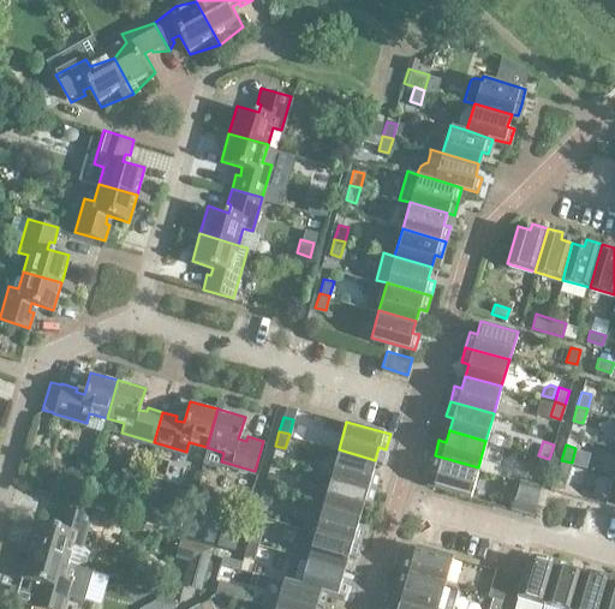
[(375,460),(339,449),(332,476),(374,489),(378,473),(372,471),(375,460)]
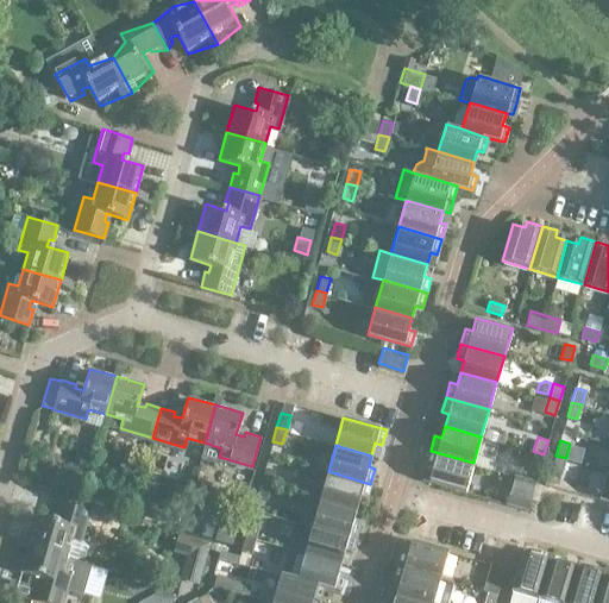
[(473,463),(431,451),(426,466),(433,469),(429,479),(465,490),(473,463)]
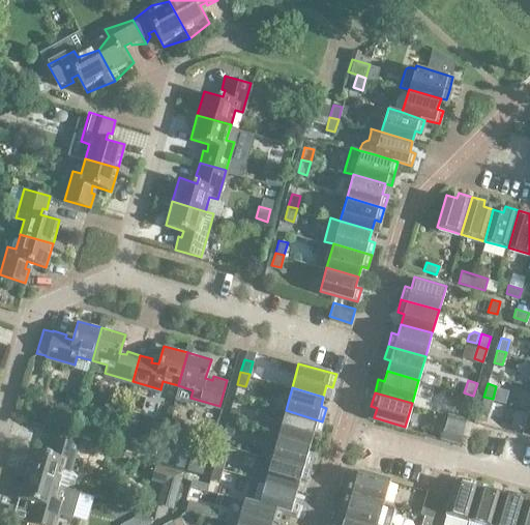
[(473,396),(464,392),(461,406),(469,408),(473,396)]
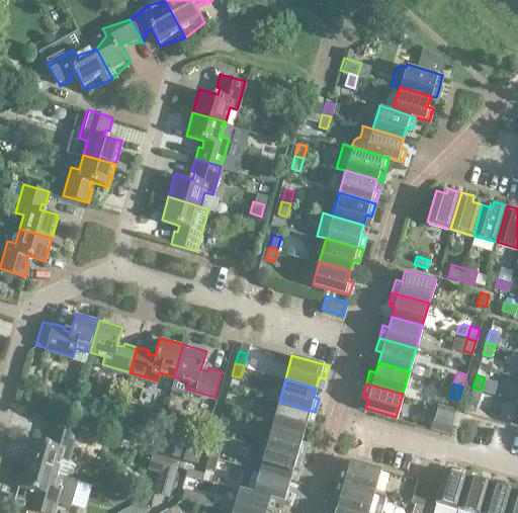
[(482,390),(472,388),(469,400),(478,402),(482,390)]
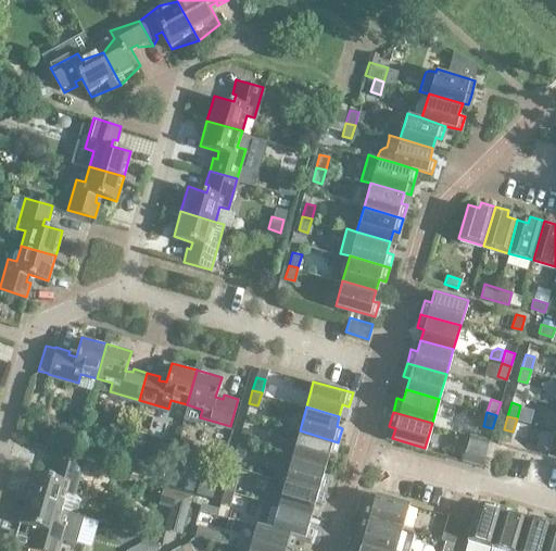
[(241,426),(238,439),(248,441),(251,428),(241,426)]
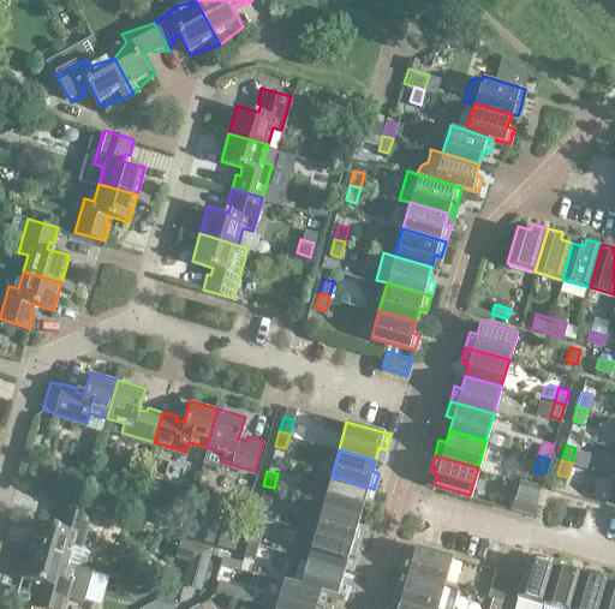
[(374,489),(332,476),(323,503),(359,513),(363,501),(370,503),(374,489)]
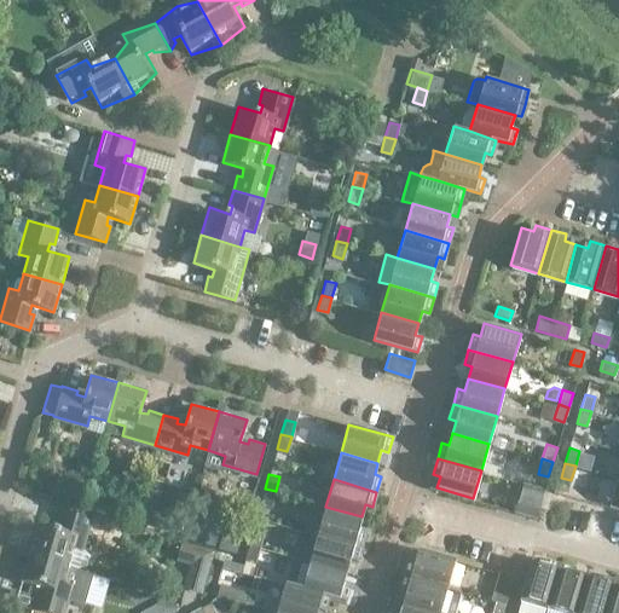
[(524,483),(515,510),(537,516),(545,489),(524,483)]
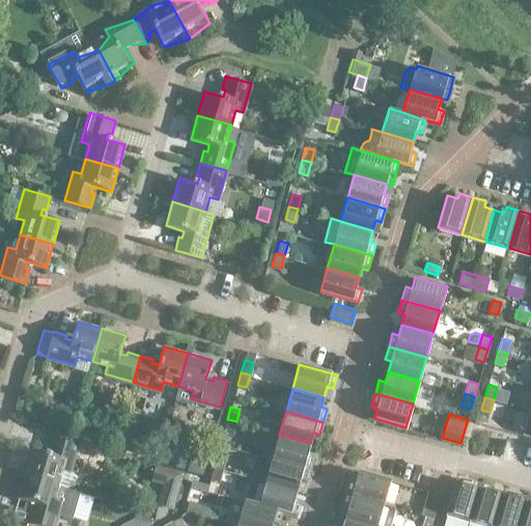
[(236,421),(227,419),(224,432),(232,434),(236,421)]
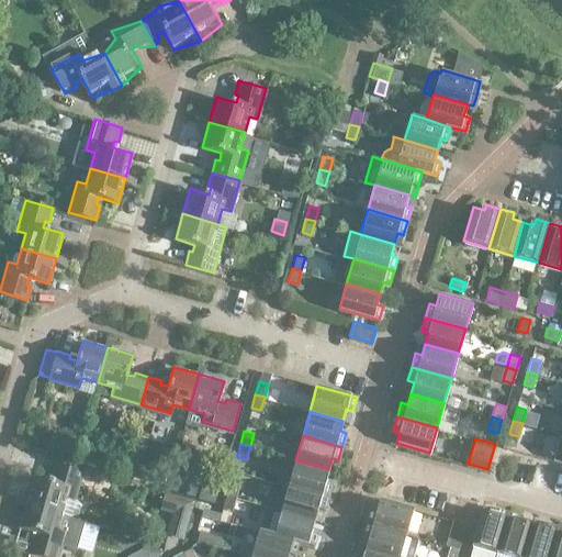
[(33,476),(26,502),(69,514),(78,512),(81,503),(75,498),(83,468),(56,459),(52,474),(55,475),(53,482),(33,476)]
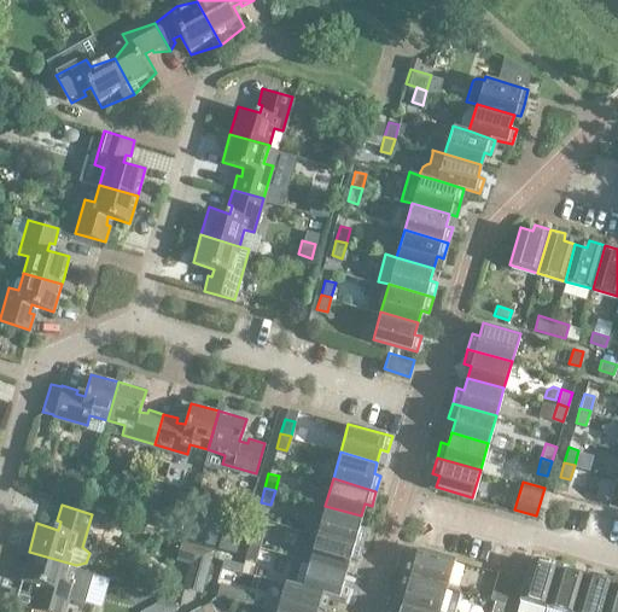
[(361,516),(325,506),(318,532),(360,545),(365,530),(357,528),(361,516)]
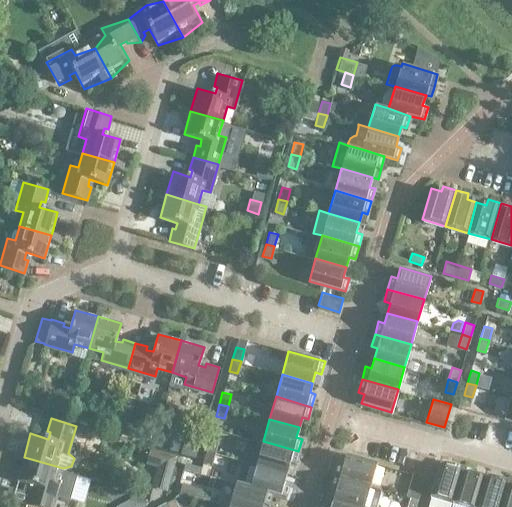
[(209,437),(206,449),(214,451),(218,439),(209,437)]
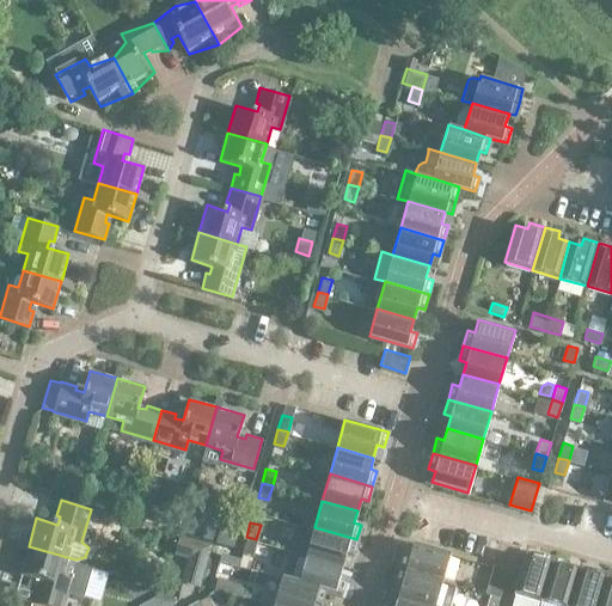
[(295,551),(306,554),(342,564),(346,552),(353,555),(356,539),(314,527),(304,524),(295,551)]
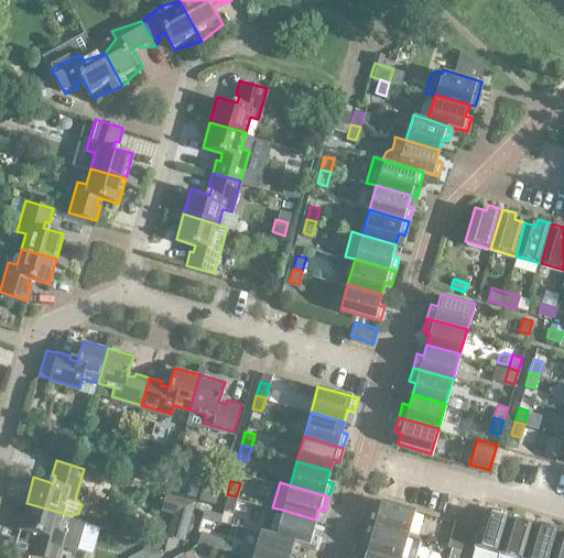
[(236,496),(227,494),(224,507),(232,510),(236,496)]
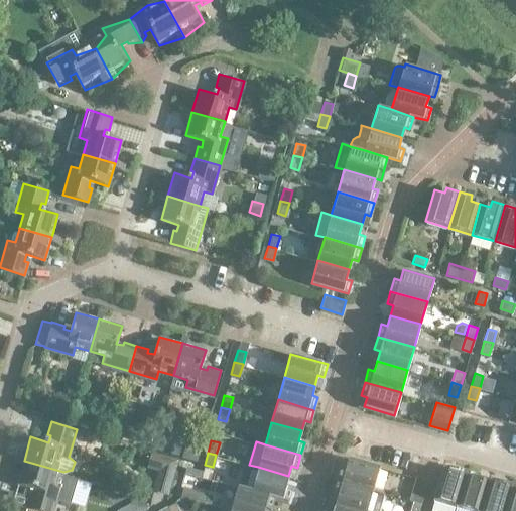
[(167,492),(177,458),(163,454),(154,488),(167,492)]
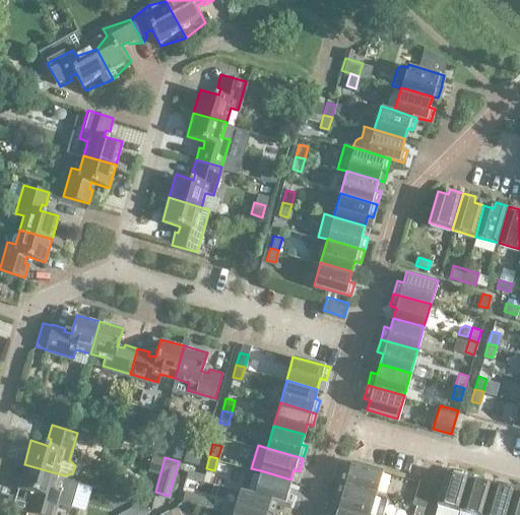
[(382,469),(351,460),(348,470),(342,468),(339,481),(376,493),(382,469)]
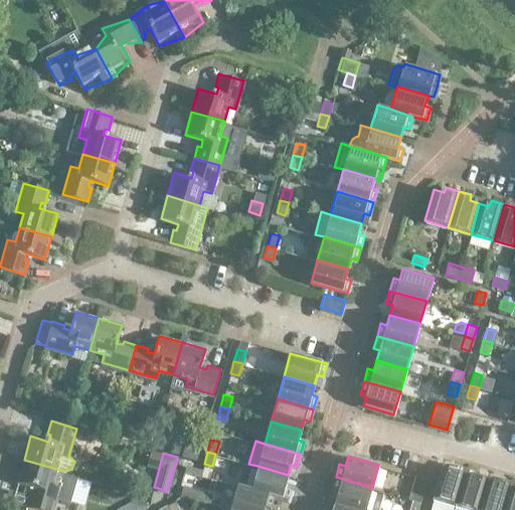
[(75,474),(63,471),(24,460),(17,483),(35,488),(33,494),(30,493),(26,506),(40,509),(52,509),(56,496),(68,499),(75,474)]
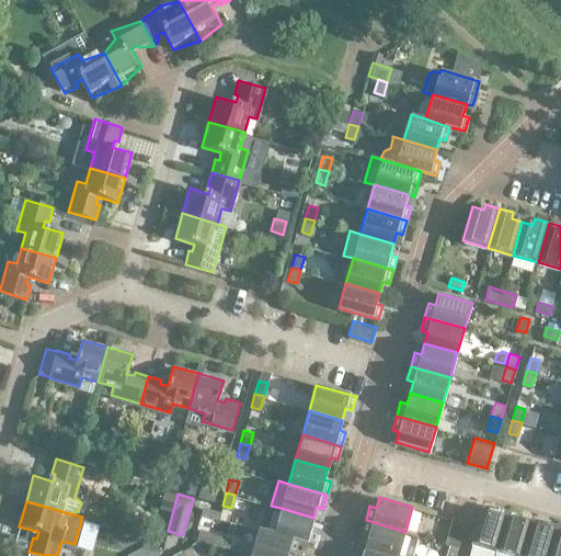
[(205,508),(203,513),(221,519),(222,513),(205,508)]
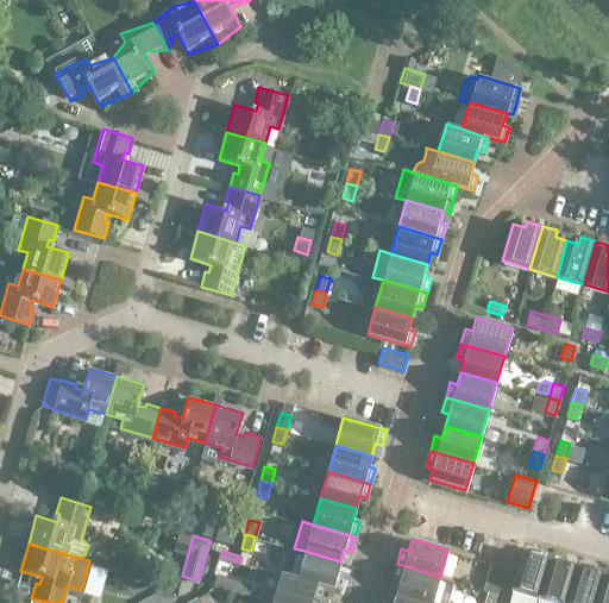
[(340,561),(305,551),(296,578),(324,586),(339,591),(344,576),(347,573),(340,561)]
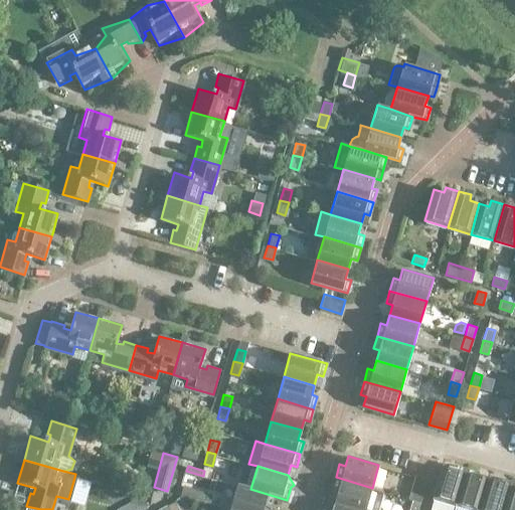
[(451,471),(441,468),(432,499),(455,505),(466,469),(453,466),(451,471)]
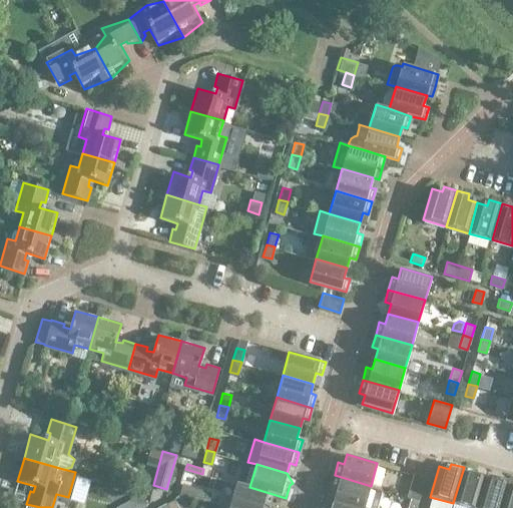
[(476,471),(464,467),(453,503),(469,507),(476,507),(485,479),(475,477),(476,471)]
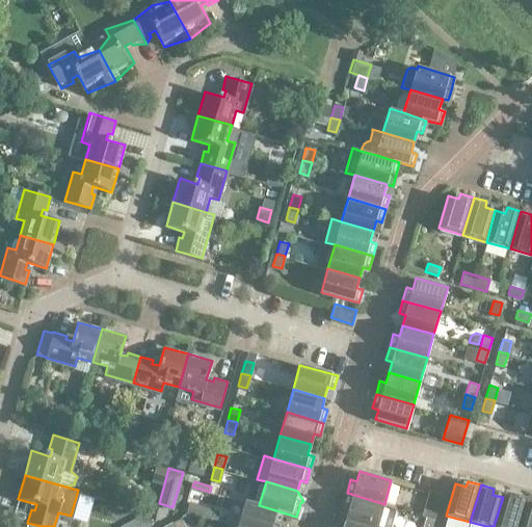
[(441,495),(428,491),(421,516),(434,519),(441,495)]
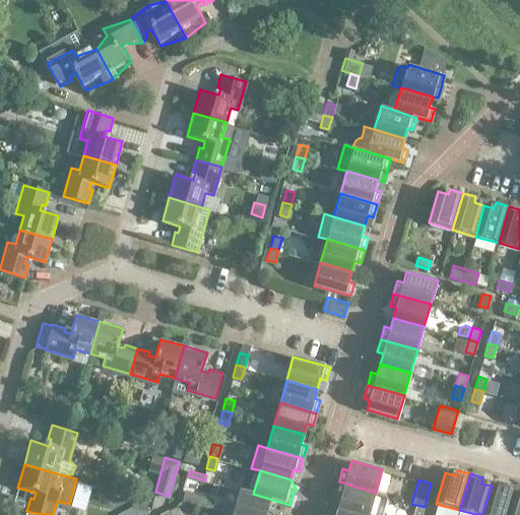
[(381,514),(387,496),(376,493),(339,481),(335,495),(332,505),(366,514),(381,514)]
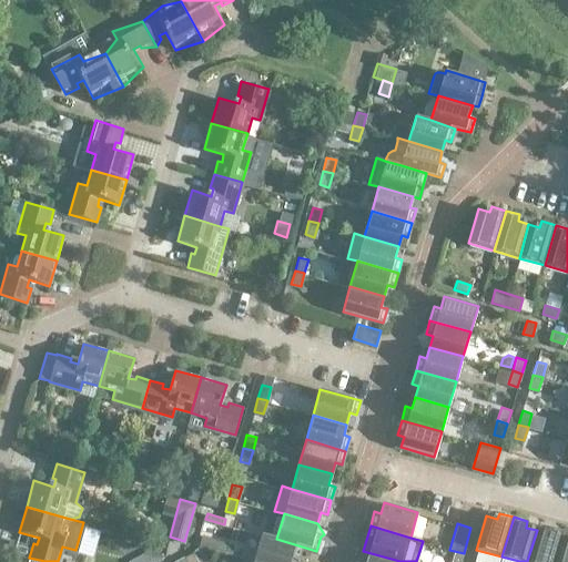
[(547,533),(537,530),(527,561),(554,561),(564,531),(549,528),(547,533)]
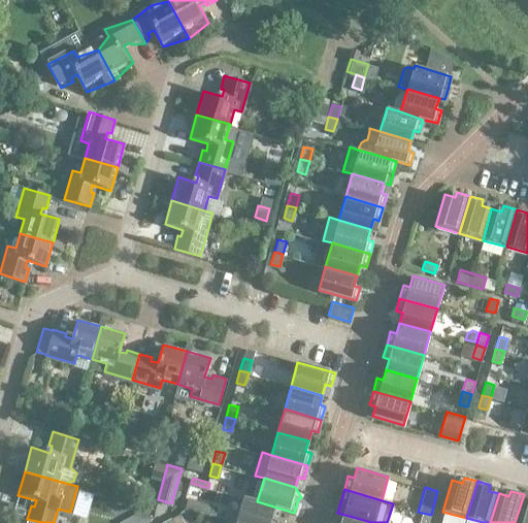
[(527,522),(527,495),(524,494),(515,522),(527,522)]
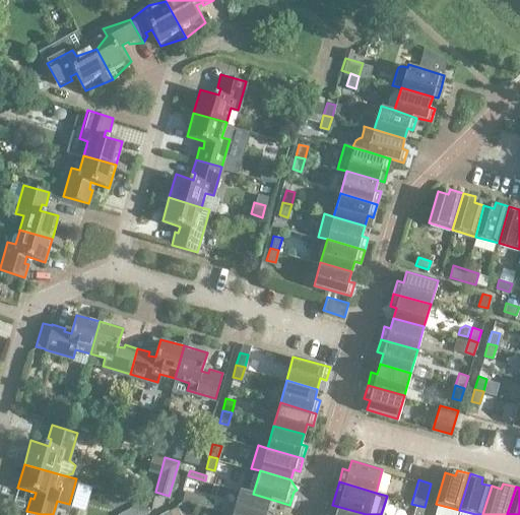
[(182,498),(194,501),(197,493),(185,489),(182,498)]
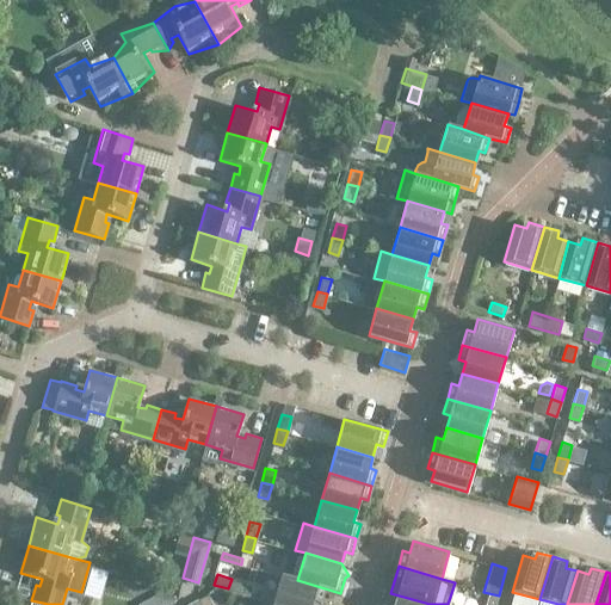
[(282,575),(273,602),(284,604),(319,604),(325,588),(297,580),(282,575)]
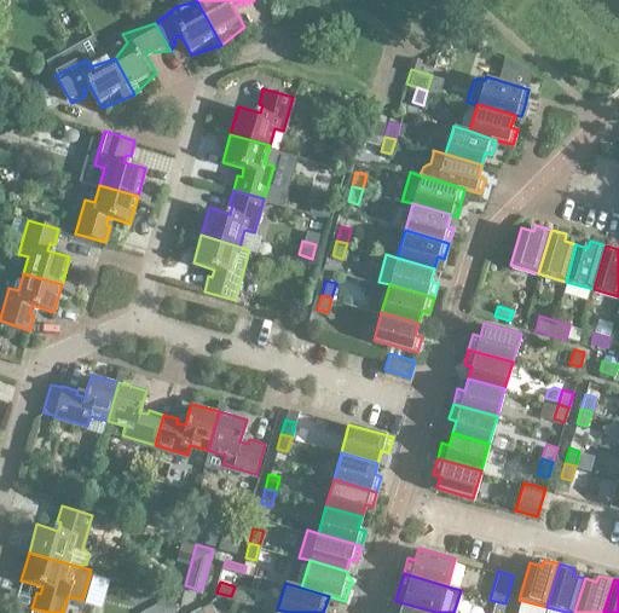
[(249,591),(235,587),(231,596),(247,601),(249,591)]
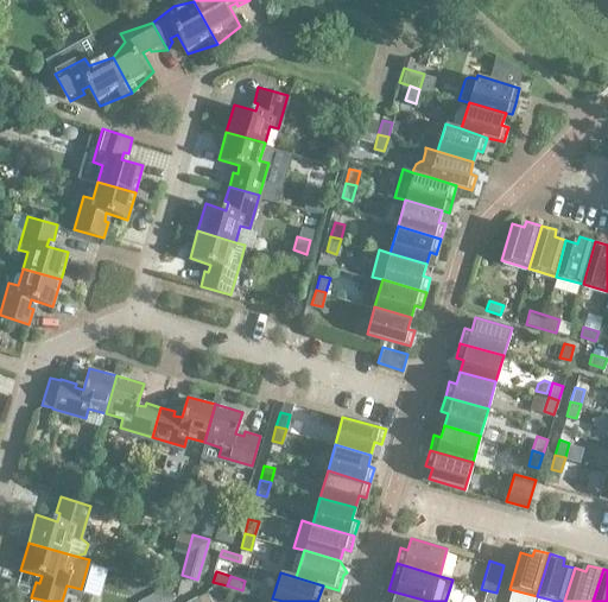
[(165,582),(151,589),(157,601),(160,601),(172,596),(165,582)]
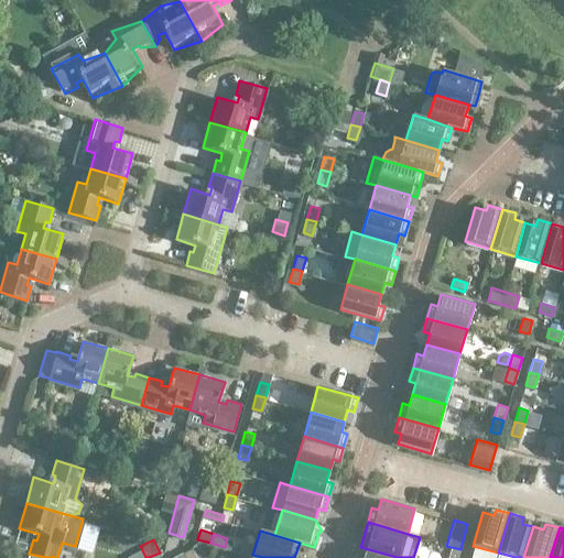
[(397,557),(360,547),(357,557),(397,557)]
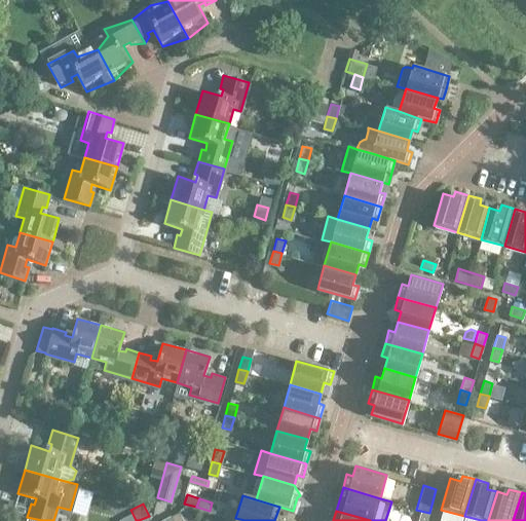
[(171,516),(173,520),(183,520),(179,512),(171,516)]
